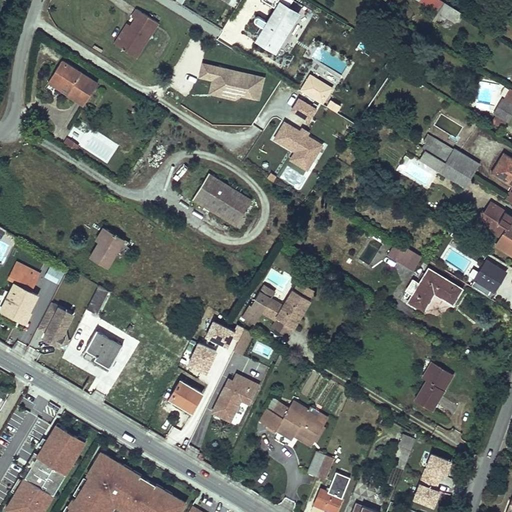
[(297,14),(287,8),(291,1),(289,0),(261,0),(273,7),(275,4),(277,5),(266,22),(259,17),(257,17),(256,17),(255,17),(254,19),(254,20),(254,21),(254,22),(255,23),(263,28),(257,37),(276,49),(297,14)]
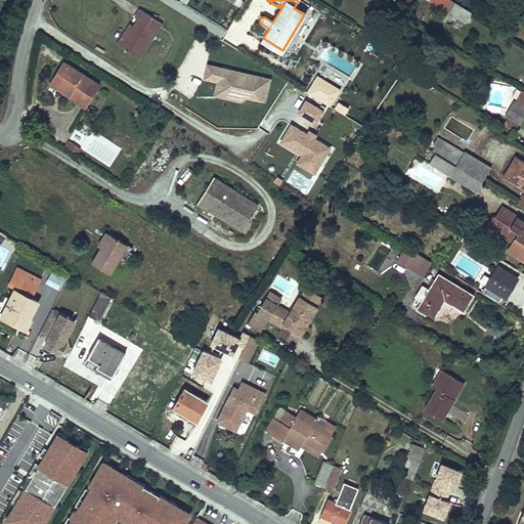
[(424,0),(463,25),(470,12),(450,0),(424,0)]
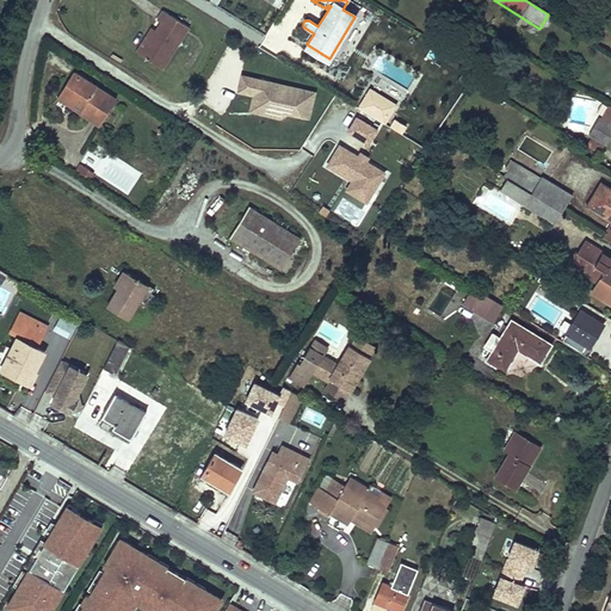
[(359,8),(347,1),(343,10),(355,17),(359,8)]
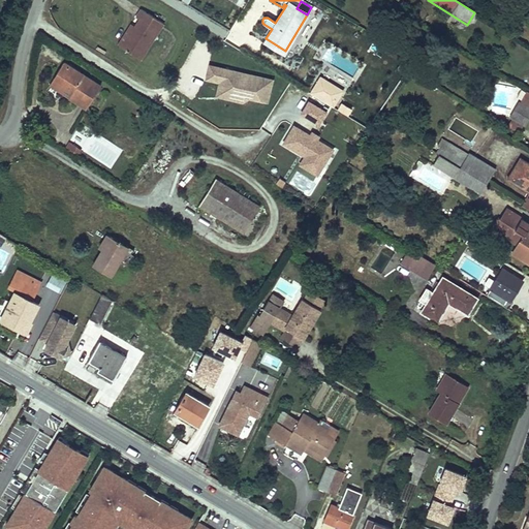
[(134,26),(121,47),(139,58),(162,23),(141,8),(135,16),(138,18),(134,26)]
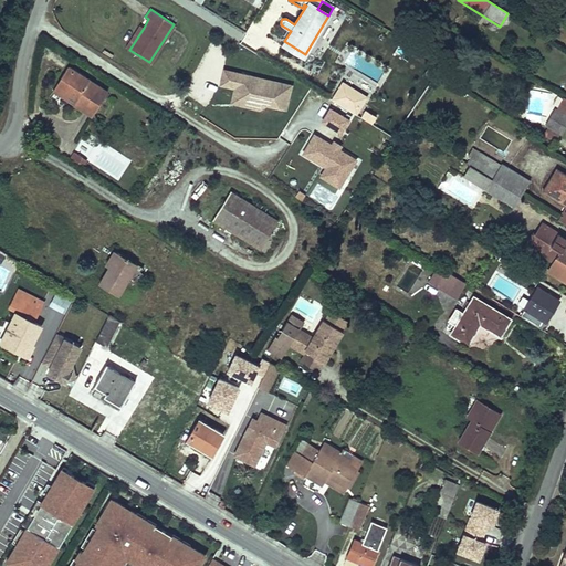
[(125,48),(129,50),(144,28),(139,25),(125,48)]
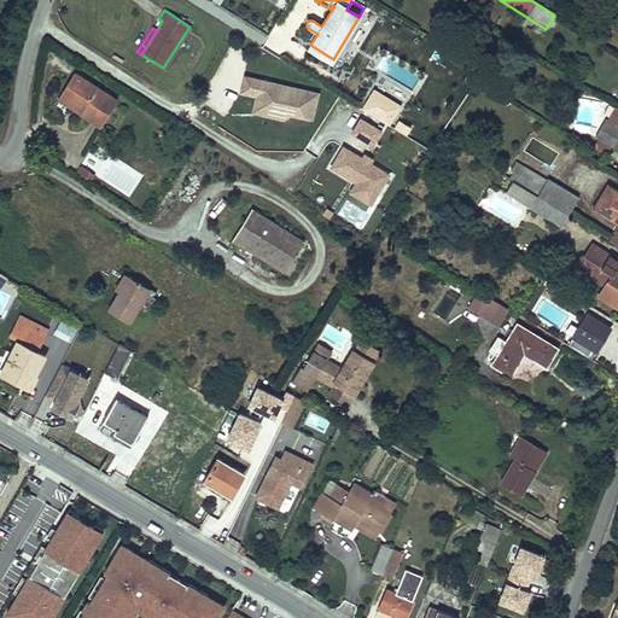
[(333,59),(310,45),(308,50),(330,64),(333,59)]
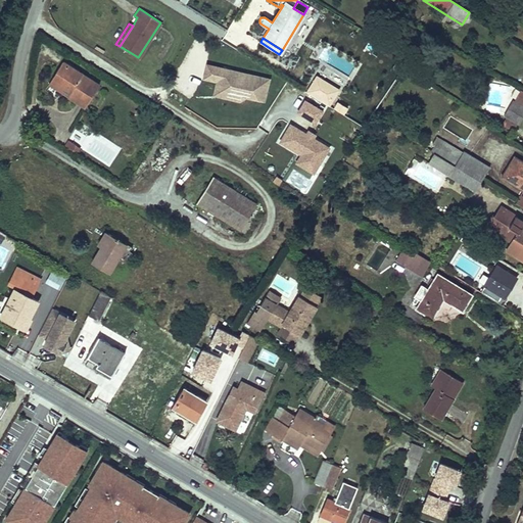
[(62,61),(52,78),(72,90),(69,95),(68,96),(86,106),(98,85),(62,61)]
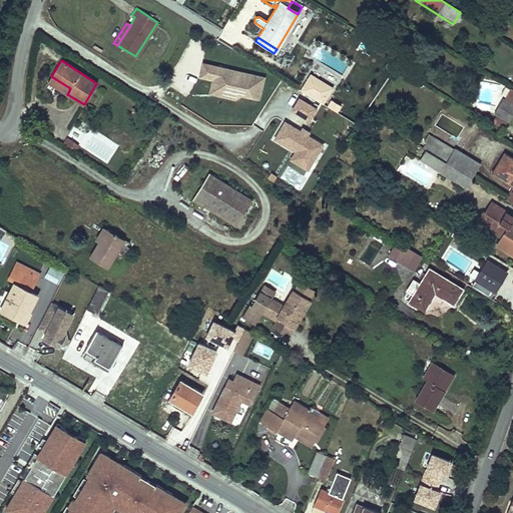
[(202,60),(198,77),(211,80),(208,92),(235,99),(241,95),(262,99),(268,75),(202,60)]
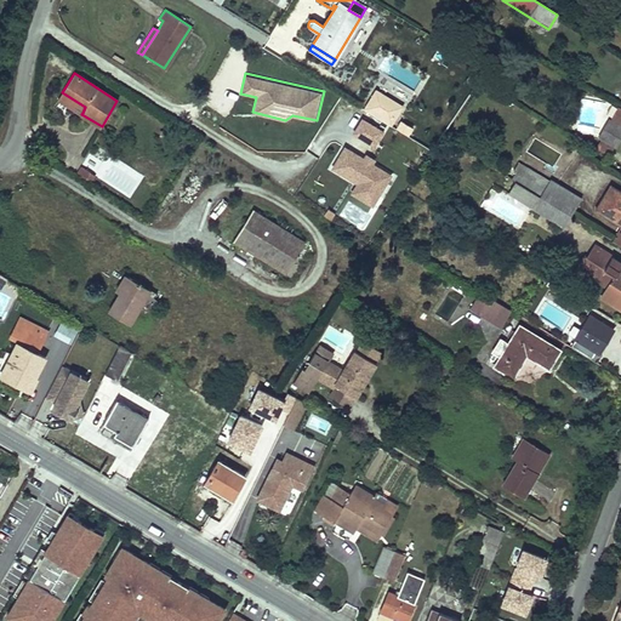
[(62,92),(58,97),(83,113),(85,107),(62,92)]
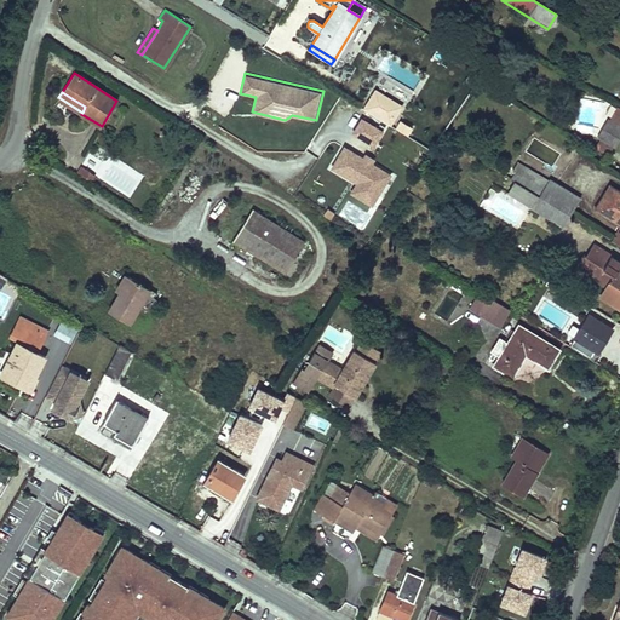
[(390,102),(384,110),(396,116),(401,109),(390,102)]
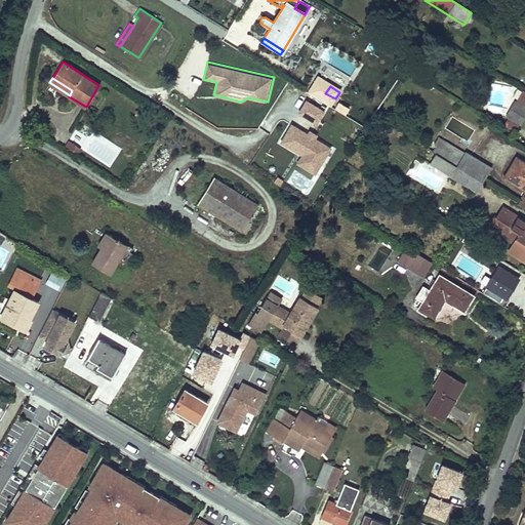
[(524,90),(521,88),(515,98),(524,105),(524,90)]
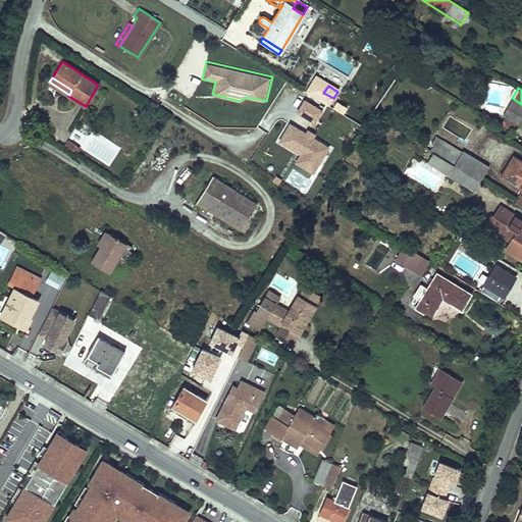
[(303,97),(296,110),(315,122),(324,109),(303,97)]
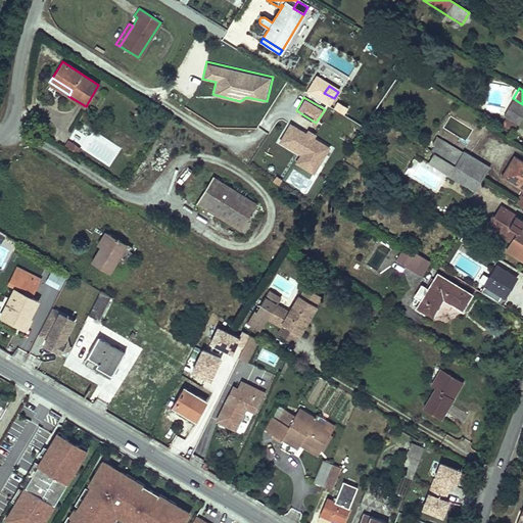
[(504,113),(507,115),(519,124),(522,115),(522,106),(512,99),(504,113)]
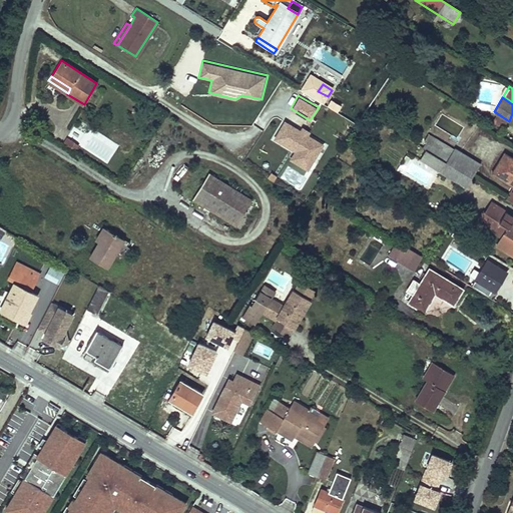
[(509,121),(497,113),(494,119),(505,126),(509,121)]
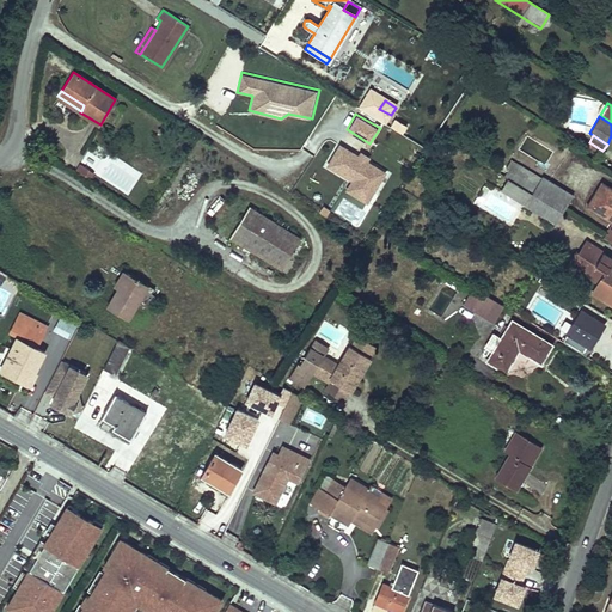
[(340,141),(326,163),(353,179),(346,190),(368,204),(390,170),(371,159),(372,155),(361,150),(359,153),(340,141)]
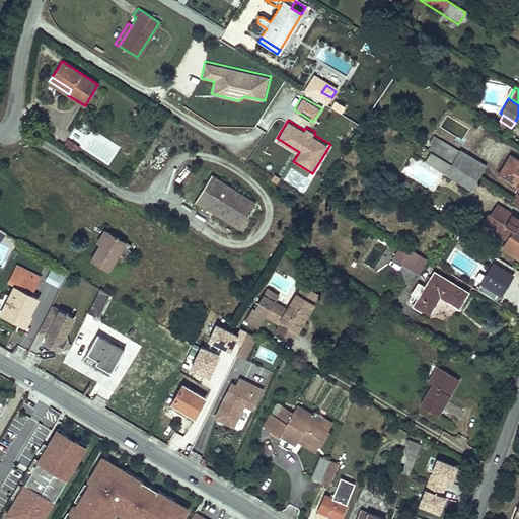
[(436,136),(432,143),(455,158),(460,151),(436,136)]
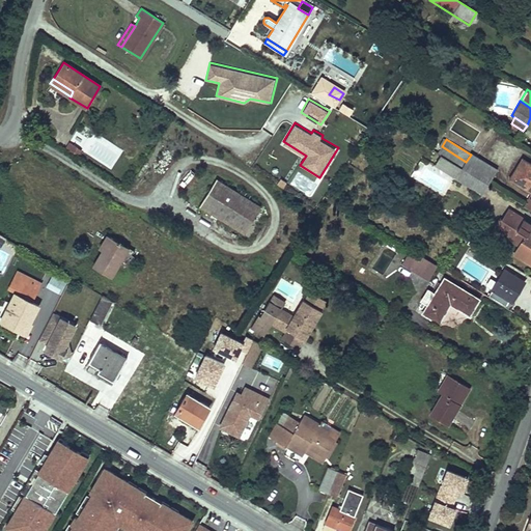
[(65,147),(74,152),(77,146),(70,141),(65,147)]
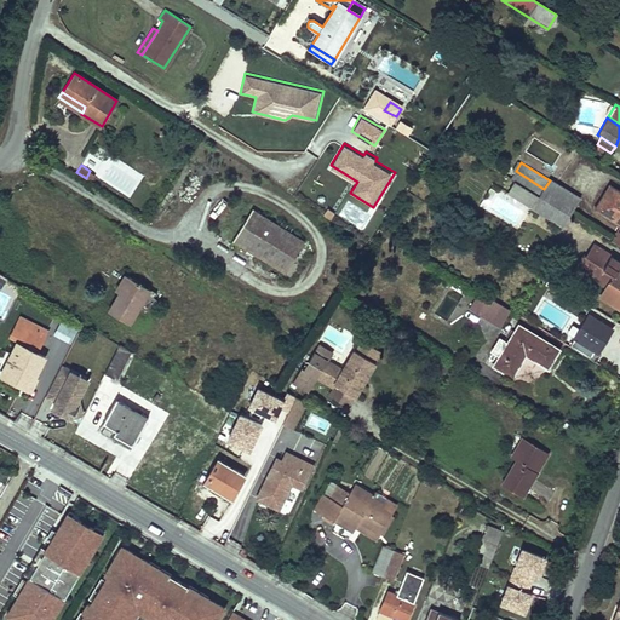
[(516,171),(511,178),(515,181),(521,184),(534,193),(539,196),(541,197),(562,210),(569,214),(579,199),(550,181),(544,189),(516,171)]
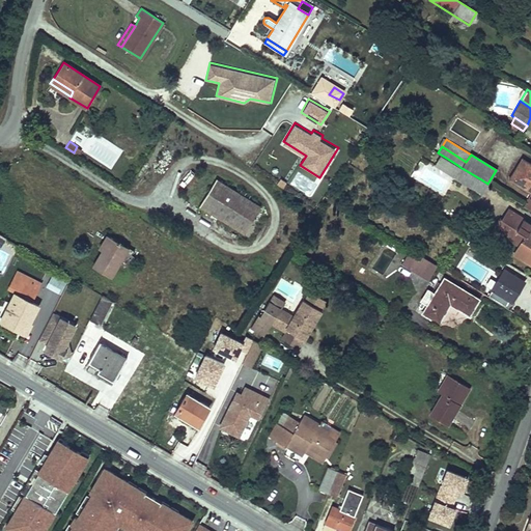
[(446,158),(441,155),(434,165),(439,168),(446,158)]
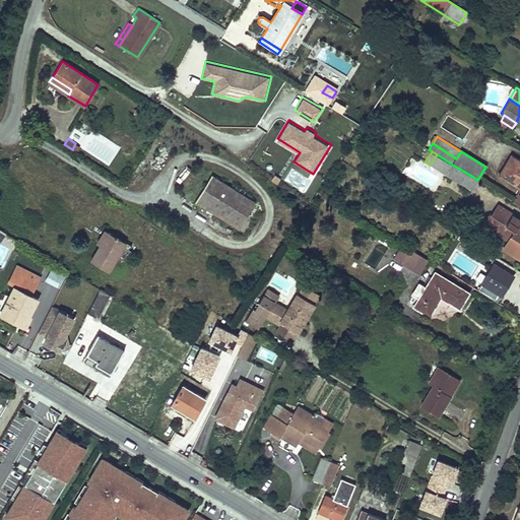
[(442,172),(448,161),(437,154),(430,165),(442,172)]
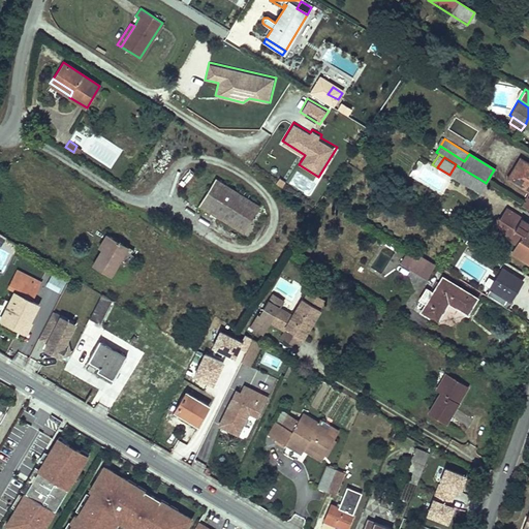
[(506,178),(528,191),(528,163),(519,157),(506,178)]
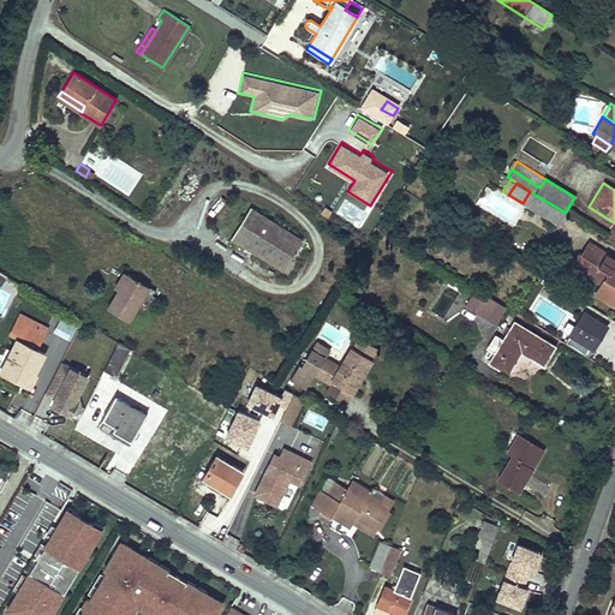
[(523,203),(527,207),(557,225),(565,213),(557,208),(537,196),(535,195),(530,191),(523,203)]
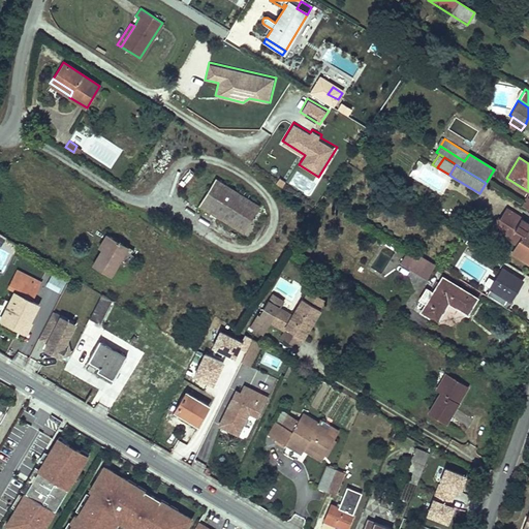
[(206,193),(198,205),(243,232),(260,205),(215,178),(209,188),(206,186),(212,176),(200,168),(184,196),(196,203),(203,191),(206,193)]
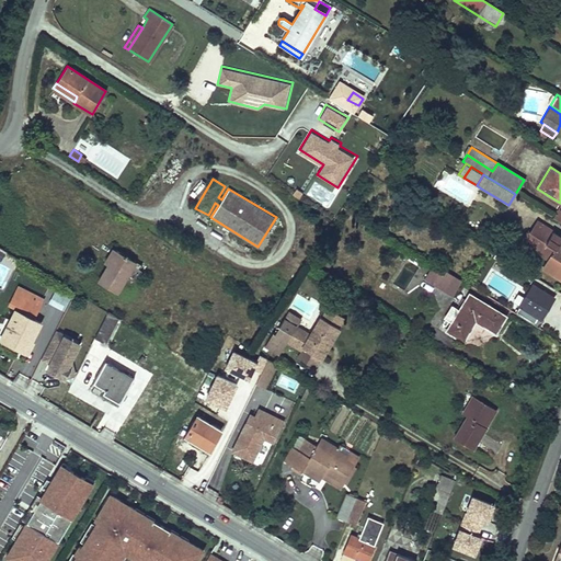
[(536,236),(529,247),(548,259),(542,267),(560,279),(560,237),(537,221),(530,232),(536,236)]
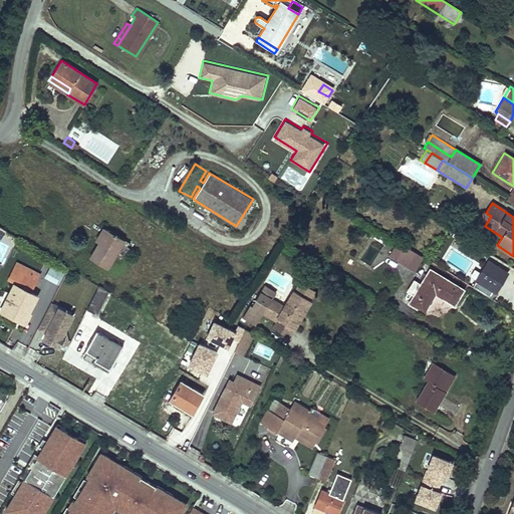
[(485,226),(491,216),(486,213),(484,212),(476,225),(483,229),(485,226)]
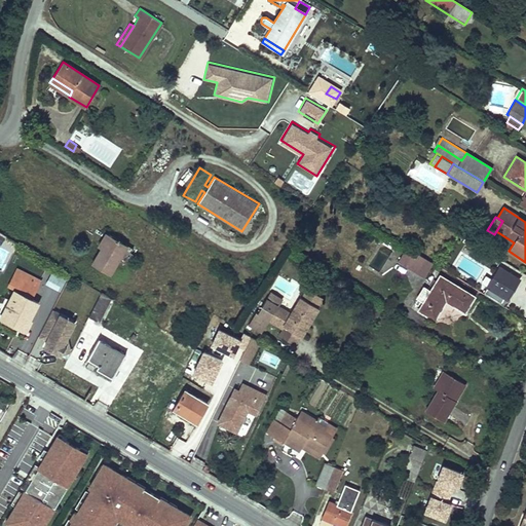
[(109,234),(91,263),(110,274),(127,246),(109,234)]
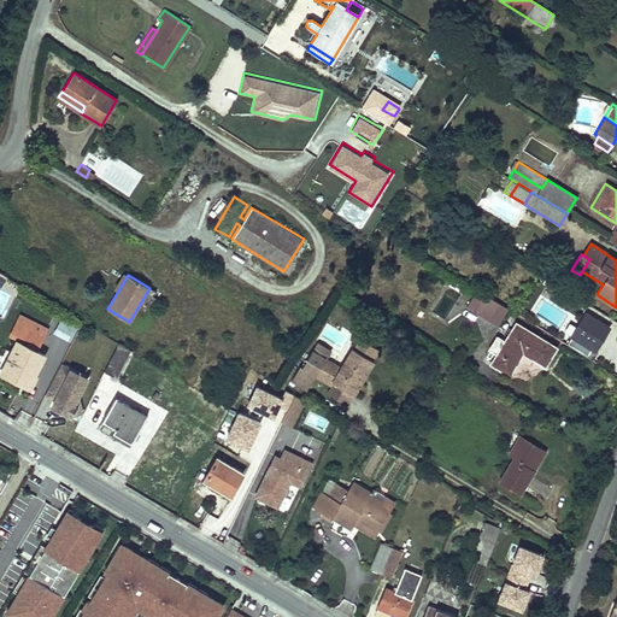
[(447,285),(432,311),(445,321),(462,294),(447,285)]
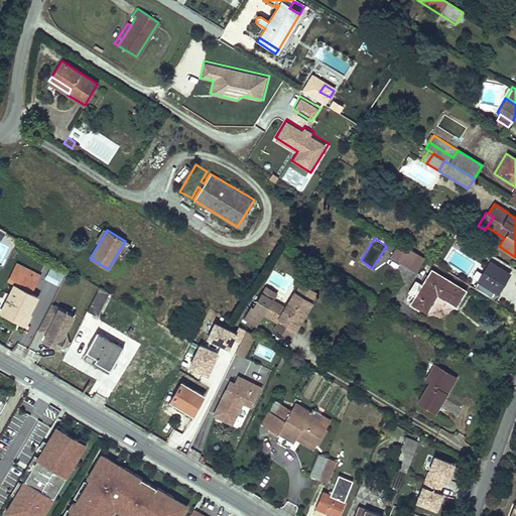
[(423,258),(398,242),(389,257),(414,272),(423,258)]
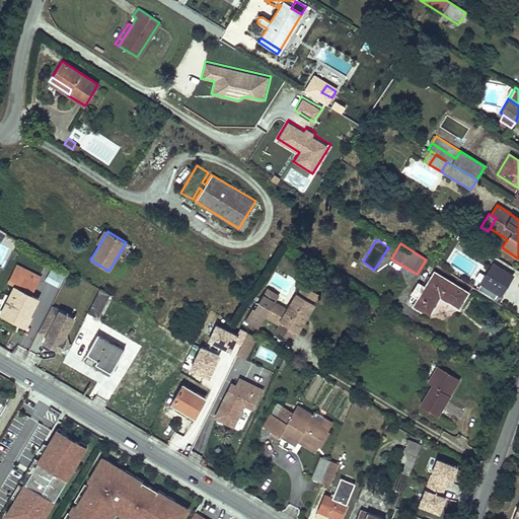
[(492,264),(475,290),(494,301),(498,295),(500,296),(513,276),(511,275),(515,269),(510,266),(497,256),(484,248),(480,247),(476,252),(486,258),(485,260),(492,264)]
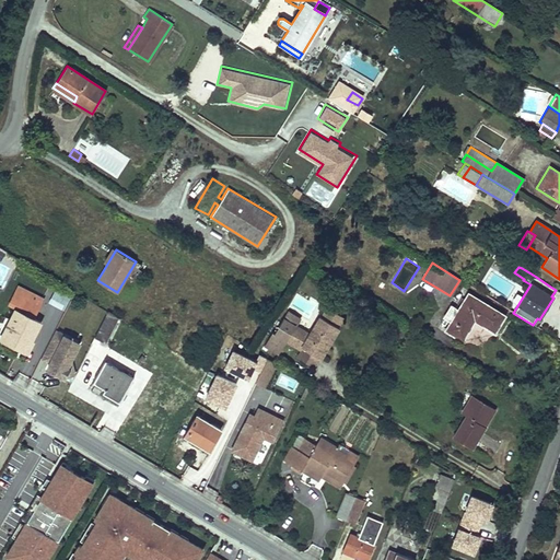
[(44,300),(25,290),(19,287),(9,305),(15,308),(22,296),(41,306),(44,300)]
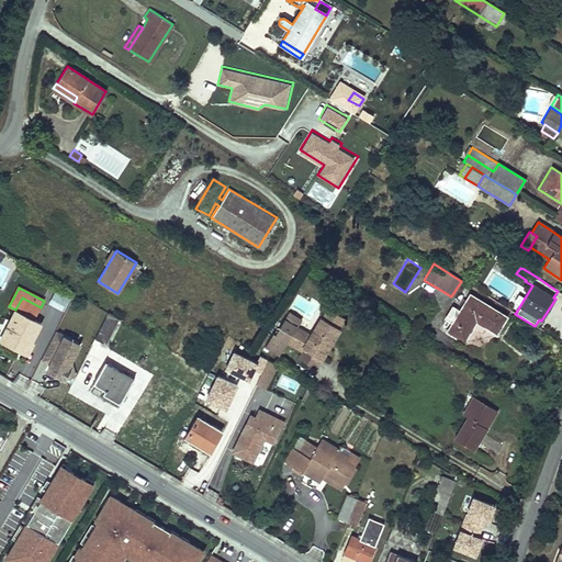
[(497,299),(507,304),(510,299),(514,293),(504,288),(497,299)]
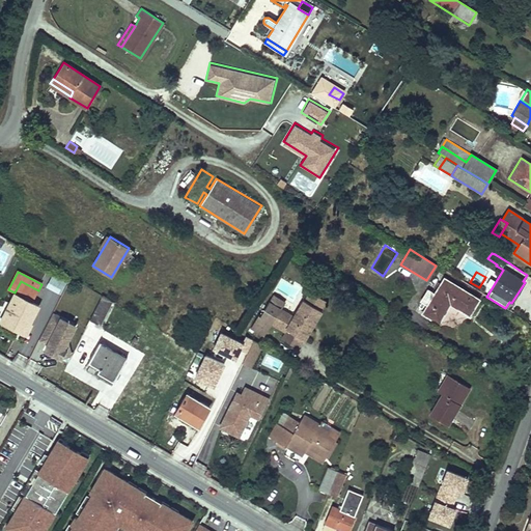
[(60,294),(64,282),(51,277),(47,287),(60,294)]
